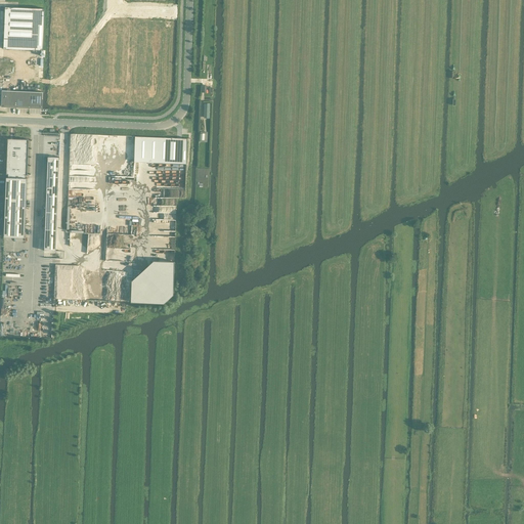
[(43,50),(44,9),(5,7),(4,49),(43,50)]
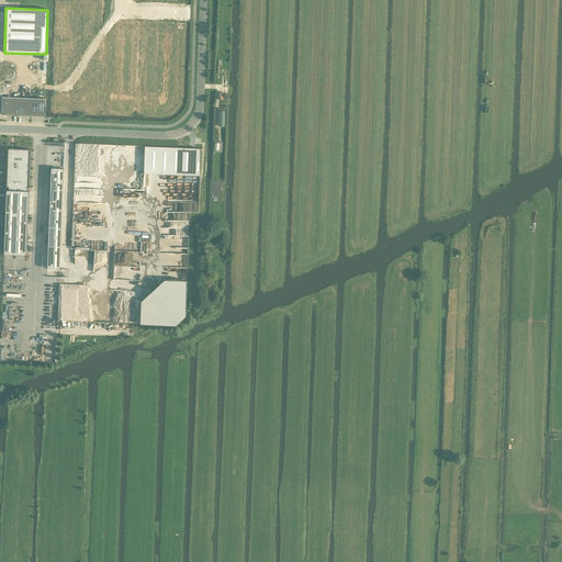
[(2,98),(1,114),(45,116),(45,99),(2,98)]
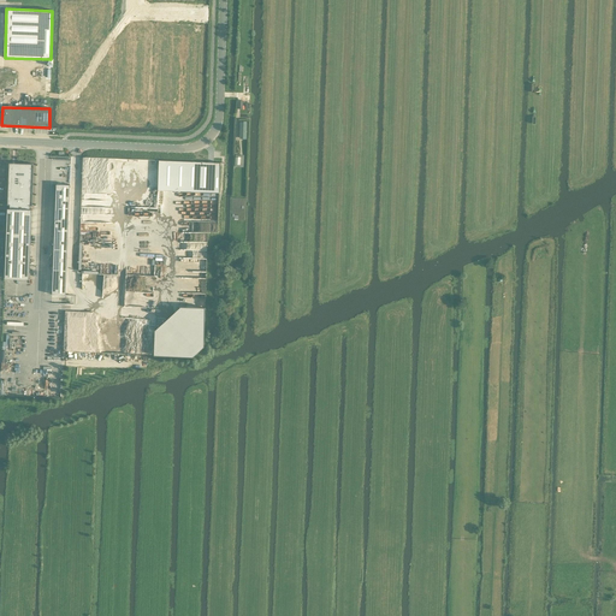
[(159,161),(158,190),(219,193),(220,164),(159,161)]
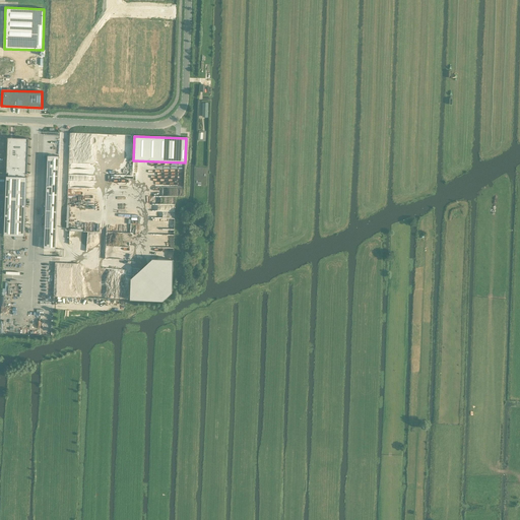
[(26,174),(28,138),(8,138),(6,173),(8,173),(8,176),(6,176),(4,235),(24,236),(26,177),(24,177),(24,173),(26,174)]
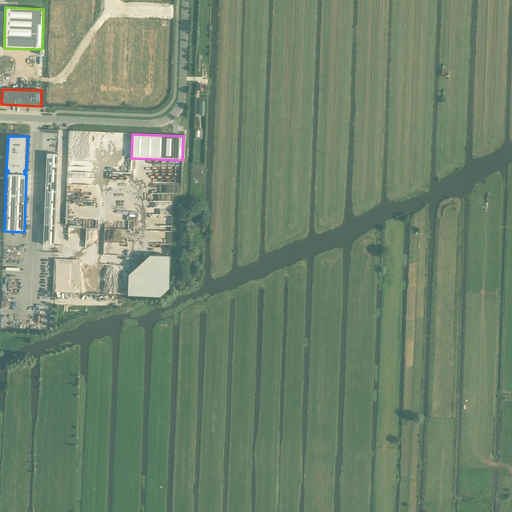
[(54,245),(58,154),(47,153),(43,245),(54,245)]
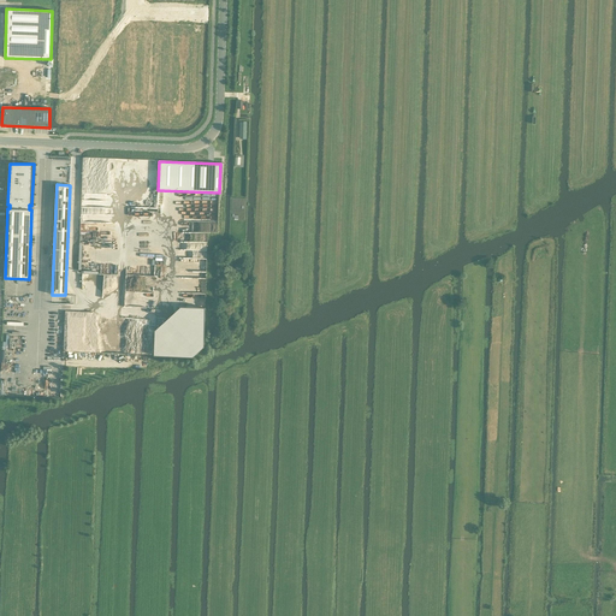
[(208,307),(183,307),(159,330),(158,354),(195,356),(207,344),(208,307)]
